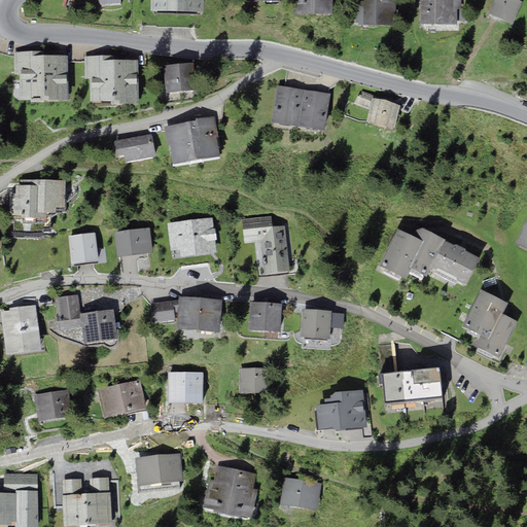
[(150,0),(150,10),(203,11),(203,0),(150,0)]
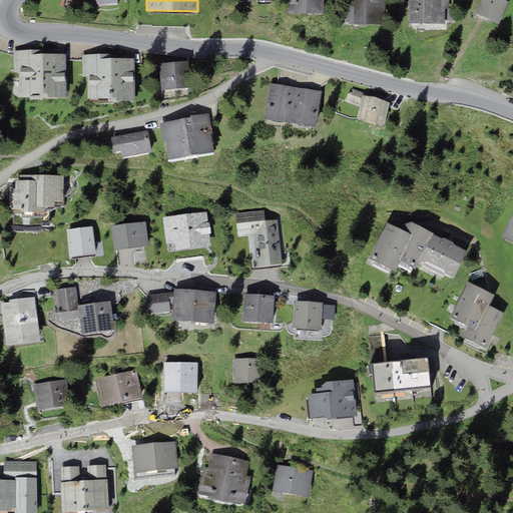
[(282,0),(282,13),(291,13),(290,0),(282,0)]
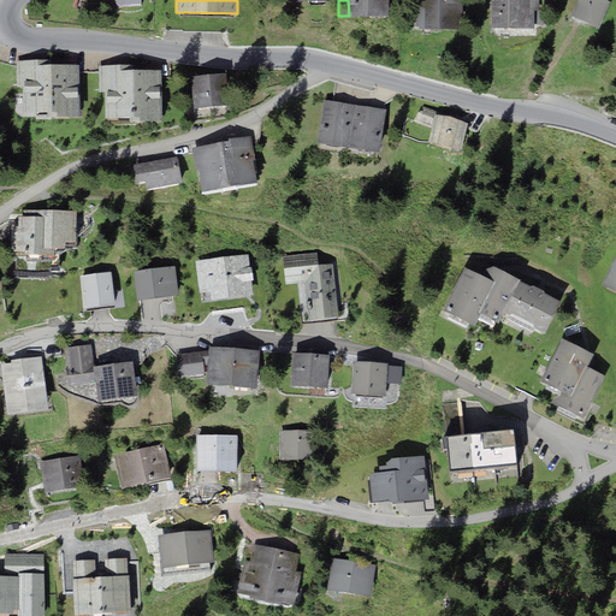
[(386,0),(348,0),(349,16),(388,16),(386,0)]
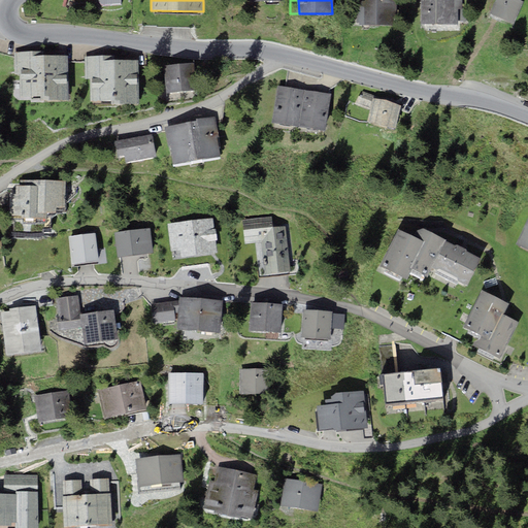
[(376,24),(376,0),(356,0),(357,24),(376,24)]
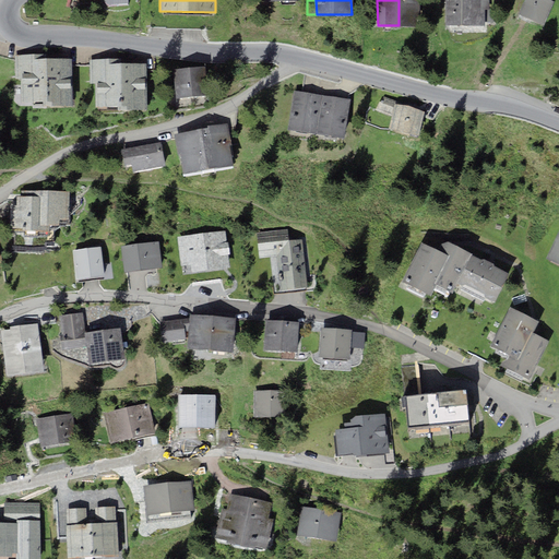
[(399,0),(399,25),(421,26),(421,0),(399,0)]
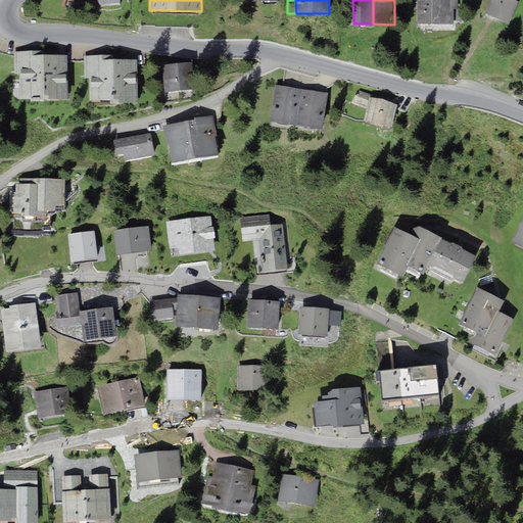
[(458,0),(417,0),(417,24),(454,25),(454,14),(458,14),(458,0)]
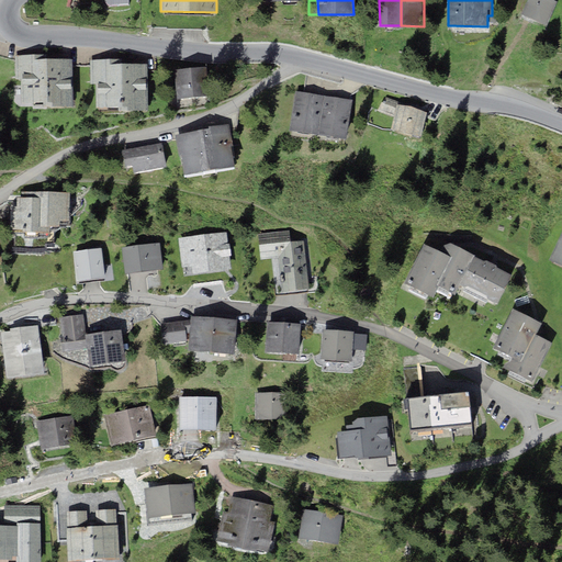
[(547,25),(557,1),(553,0),(527,0),(521,14),(547,25)]
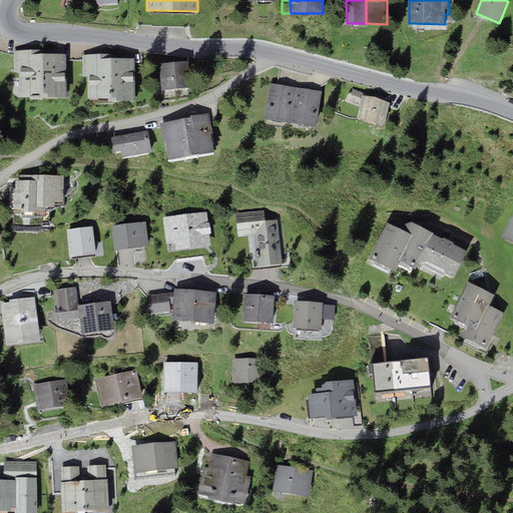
[(43,92),(43,54),(43,49),(14,50),(14,66),(19,66),(19,93),(41,92),(43,92)]
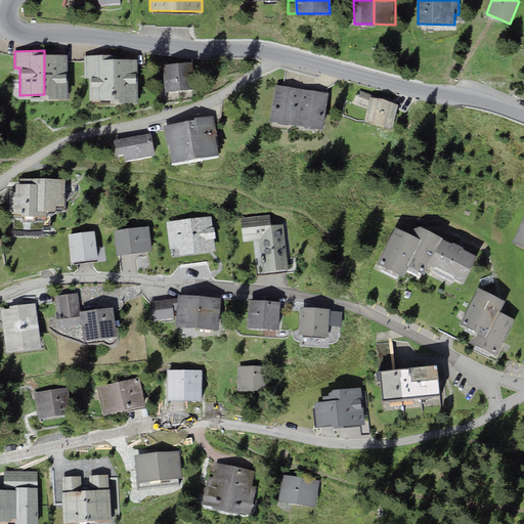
[(67,54),(44,55),(44,94),(42,94),(42,100),(68,100),(67,54)]
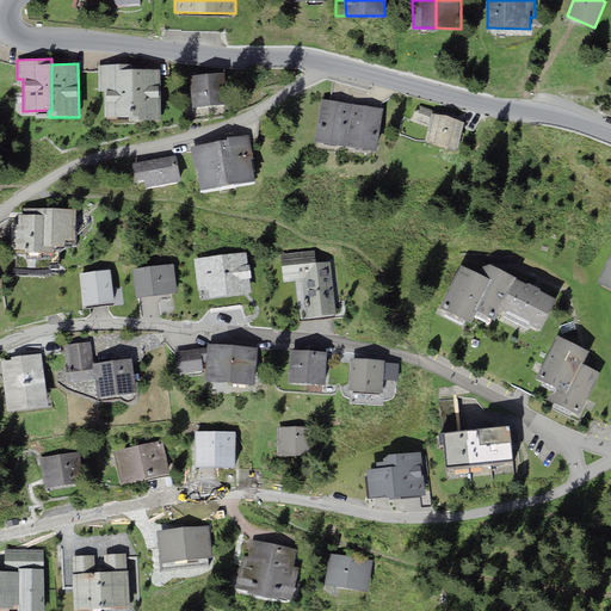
[(131,65),(98,65),(99,90),(104,90),(105,116),(129,116),(129,121),(162,119),(161,69),(131,69),(131,65)]
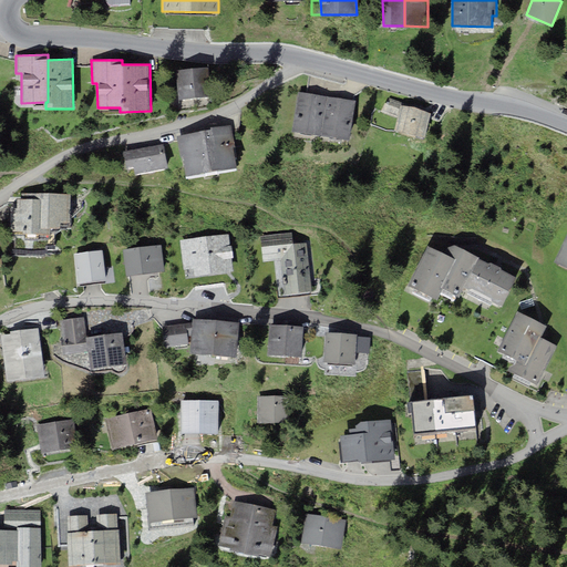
[(209,66),(175,70),(177,98),(212,95),(209,66)]
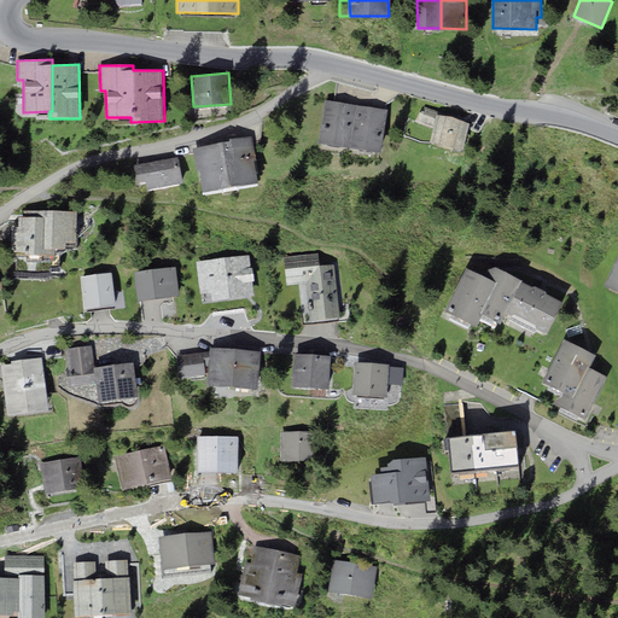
[(389,111),(325,100),(319,141),(382,152),(389,111)]
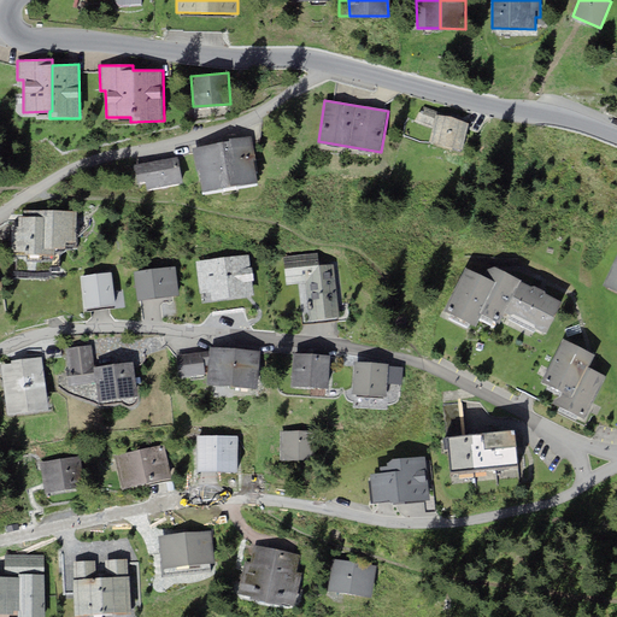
[(434,116),(429,142),(462,150),(468,123),(434,116)]
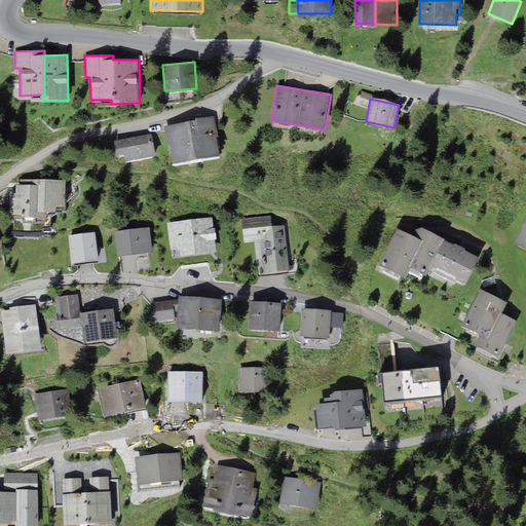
[(173,163),(220,155),(216,137),(218,137),(215,114),(195,118),(196,120),(164,126),(167,145),(170,145),(173,163)]
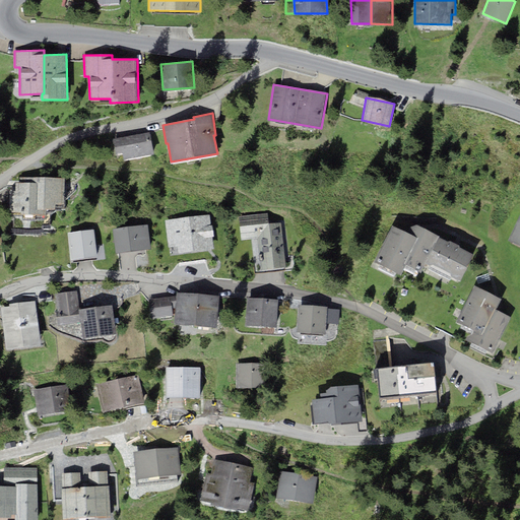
[(149,132),(113,138),(116,153),(122,152),(123,159),(153,153),(149,132)]
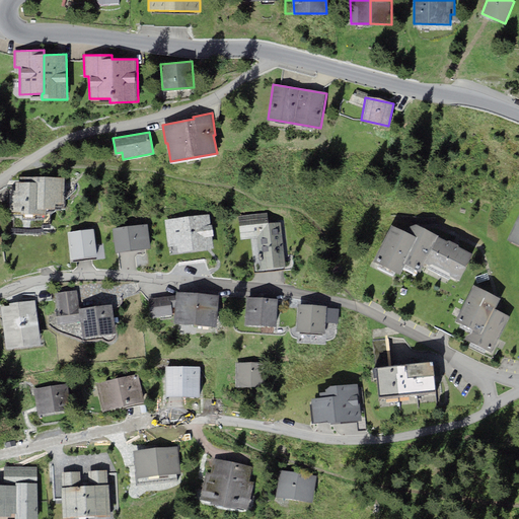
[(64,177),(20,177),(20,182),(15,181),(15,191),(9,190),(8,211),(20,211),(20,215),(47,215),(47,209),(56,209),(56,203),(64,203),(64,177)]
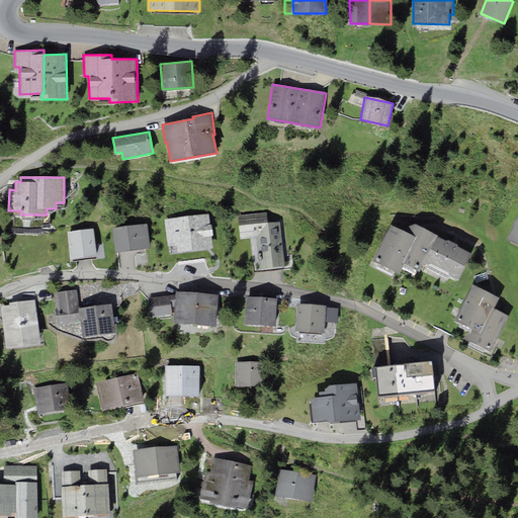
[(517,211),(506,238),(517,243),(517,211)]
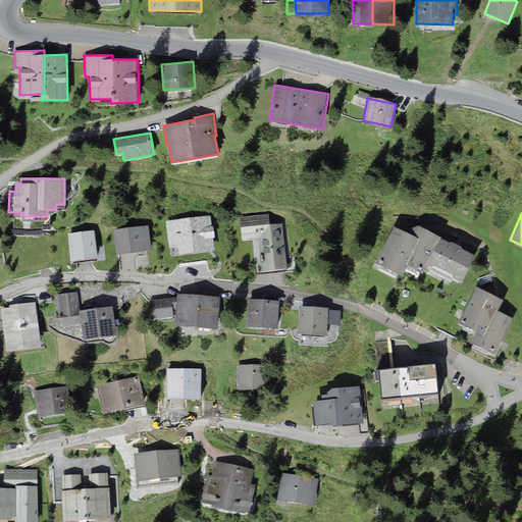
[(242,241),(259,240),(262,271),(288,268),(282,223),(269,224),(268,214),(239,216),(242,241)]
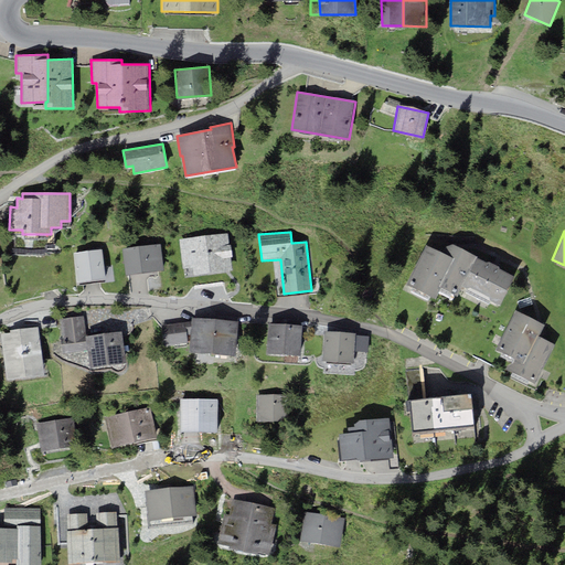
[(228,233),(179,238),(182,268),(193,267),(194,275),(232,270),(231,257),(233,257),(231,245),(230,245),(228,233)]
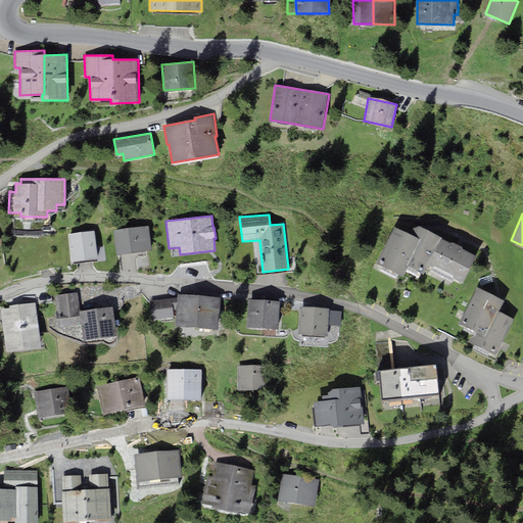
[(149,226),(113,230),(116,254),(151,250),(149,226)]
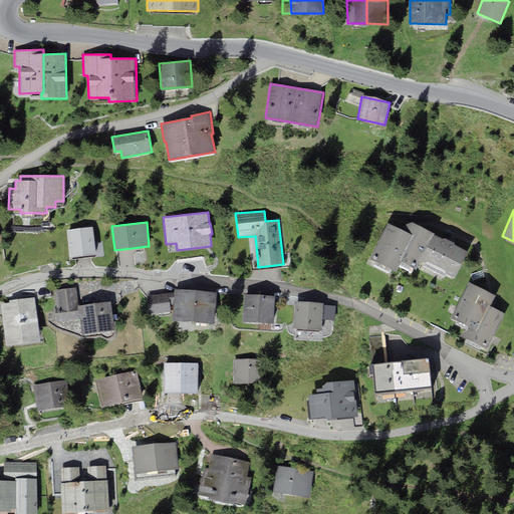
[(369,258),(394,271),(397,272),(402,261),(416,269),(421,260),(434,234),(435,233),(420,225),(418,224),(415,222),(413,222),(409,223),(405,226),(403,229),(389,222),(369,258)]
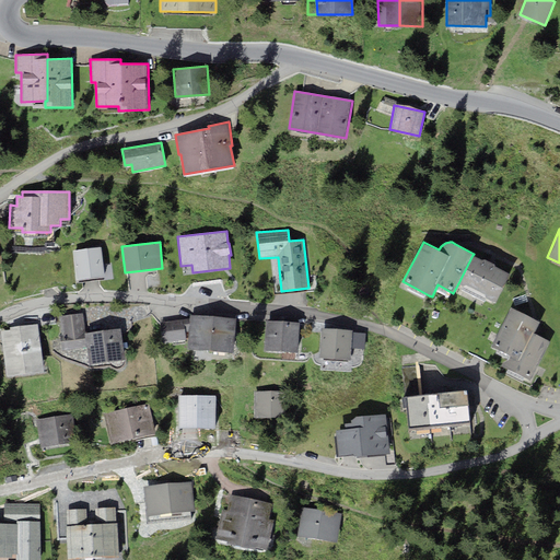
[(105,276),(101,247),(72,251),(77,279),(105,276)]
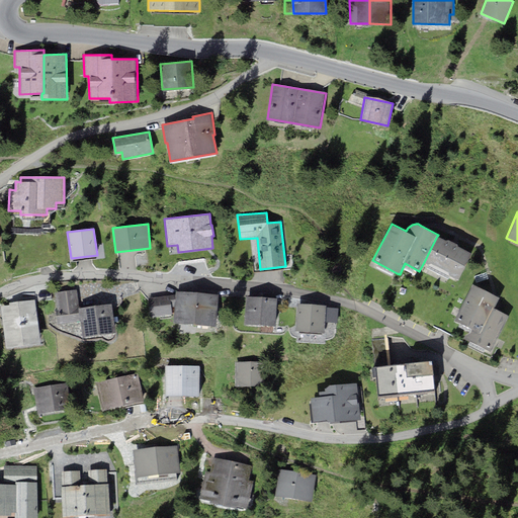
[(437,236),(424,262),(458,280),(472,253),(437,236)]
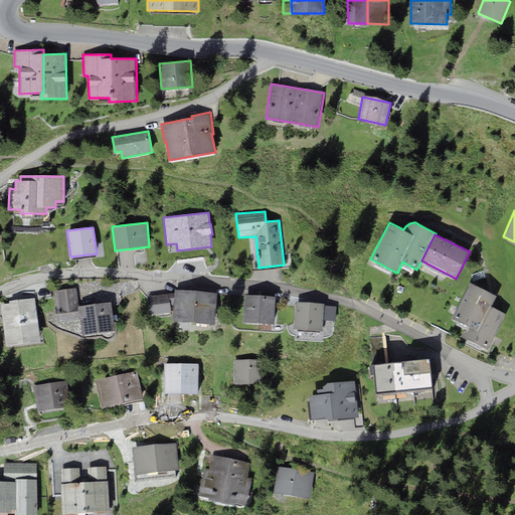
[(506,314),(489,306),(495,295),(470,283),(452,319),(467,326),(462,336),(488,349),(506,314)]
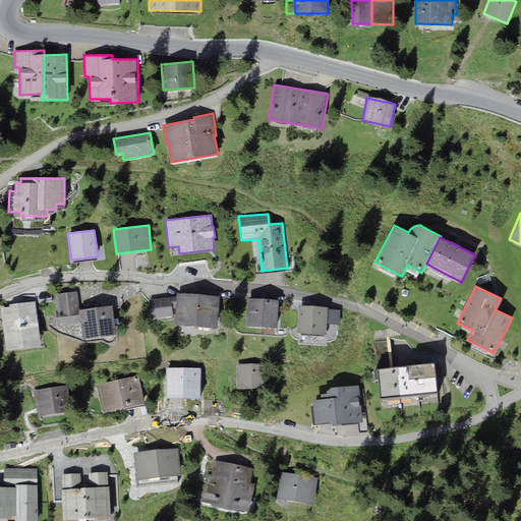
[(79,309),(77,291),(56,294),(59,316),(57,317),(58,326),(81,323),(79,309)]
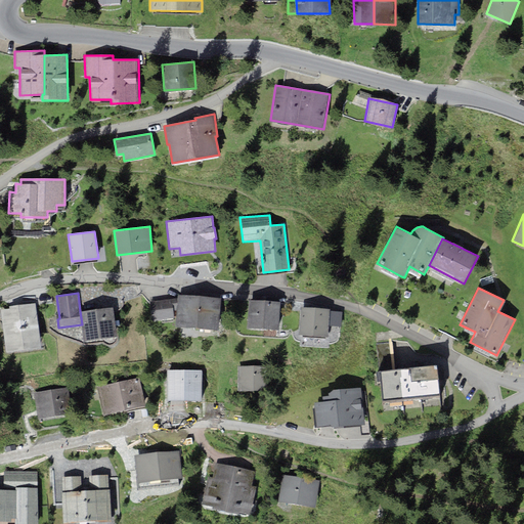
[(221,298),(178,294),(178,298),(176,317),(175,326),(218,330),(221,298)]
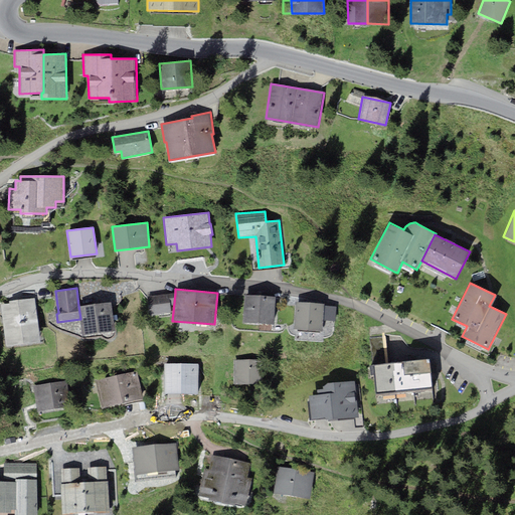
[(173,312),(175,293),(148,296),(150,315),(173,312)]
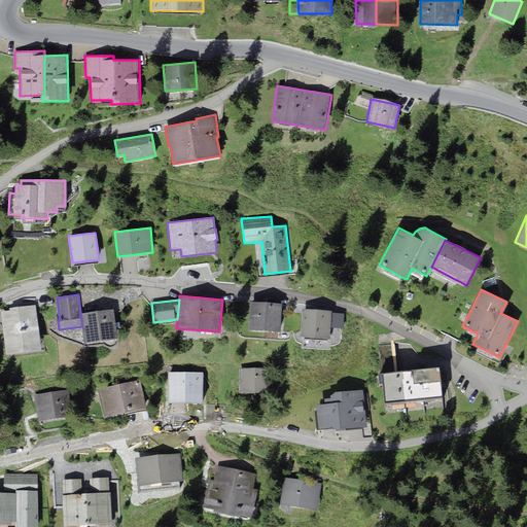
[(248,329),(280,331),(282,304),(250,302),(248,329)]
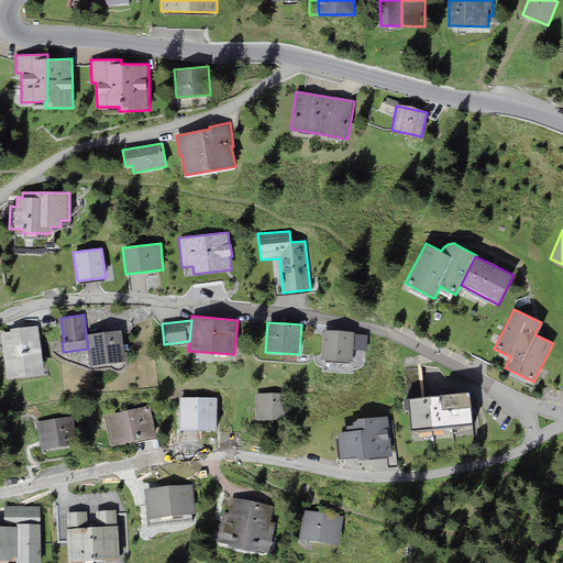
[(4,356),(41,351),(37,328),(37,324),(11,329),(11,332),(1,333),(4,356)]
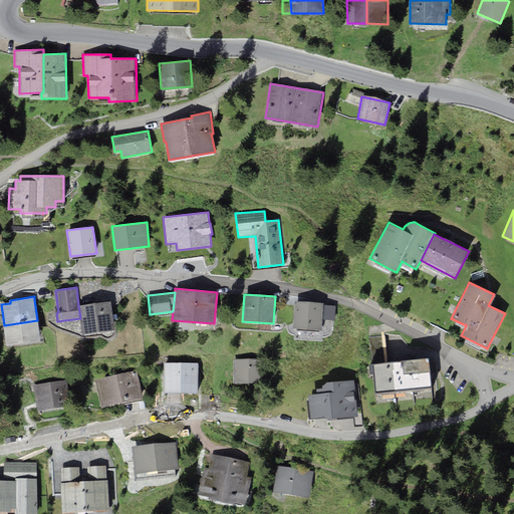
[(82,334),(115,329),(111,301),(78,305),(80,318),(82,334)]
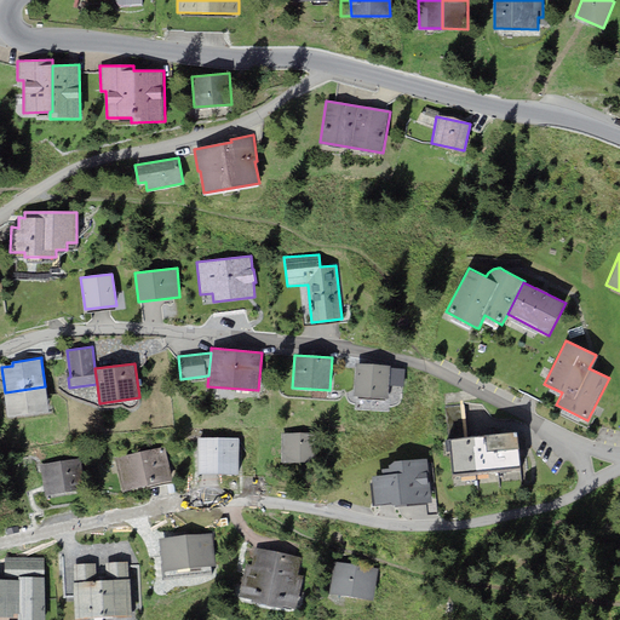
[(354,396),(389,397),(390,366),(356,363),(354,396)]
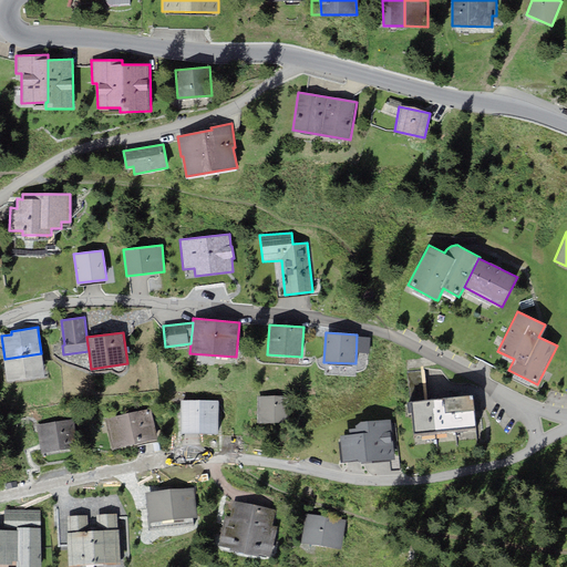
[(7,381),(44,375),(41,353),(4,359),(7,381)]
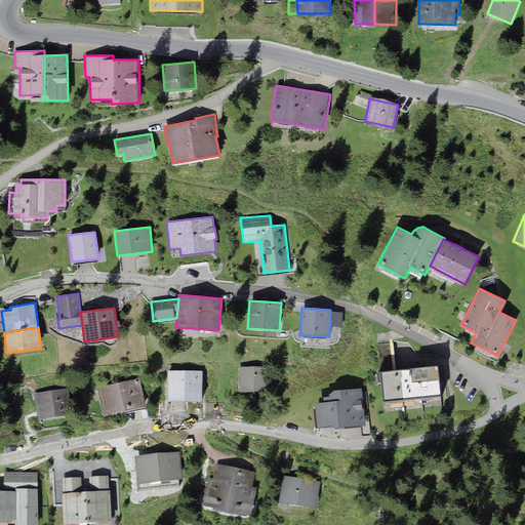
[(384,402),(441,396),(437,365),(379,371),(384,402)]
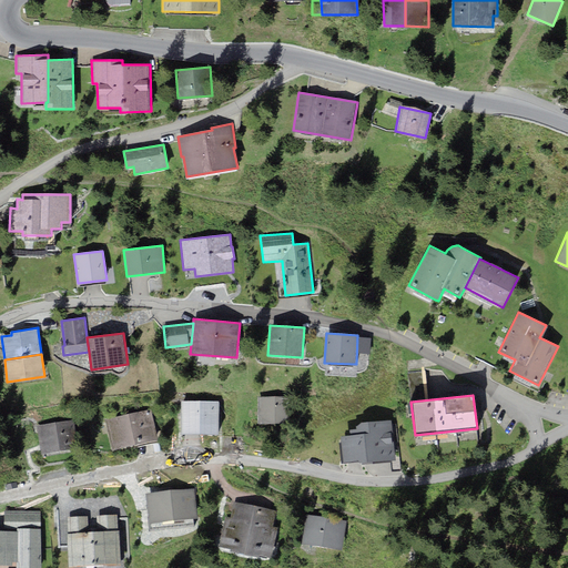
[(257,397),(257,424),(290,423),(290,397),(257,397)]
